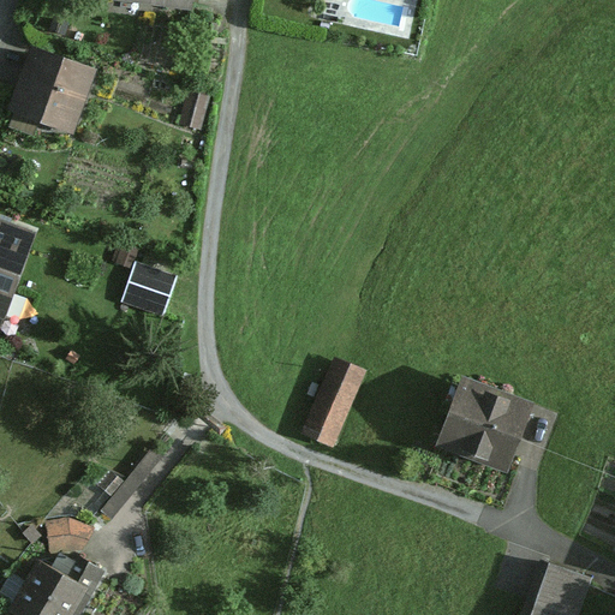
[(193,13),(195,0),(112,0),(112,5),(193,13)]
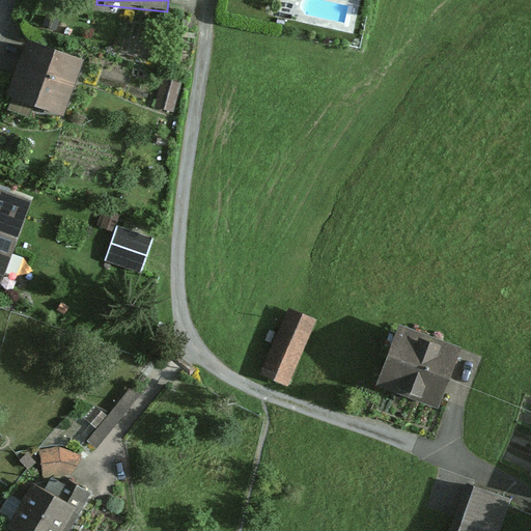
[(81,64),(29,47),(9,101),(61,119),(81,64)]
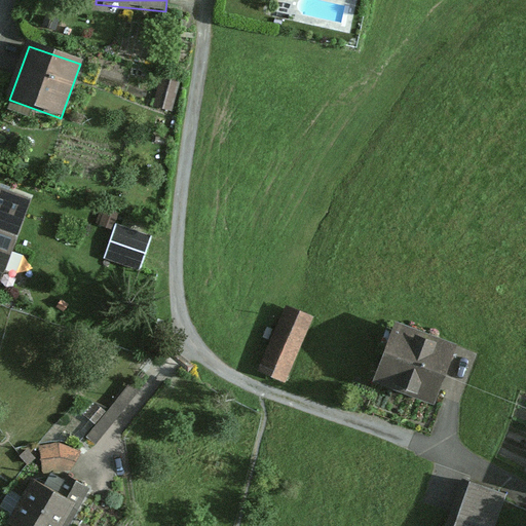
[(179,87),(162,83),(156,109),(173,113),(179,87)]
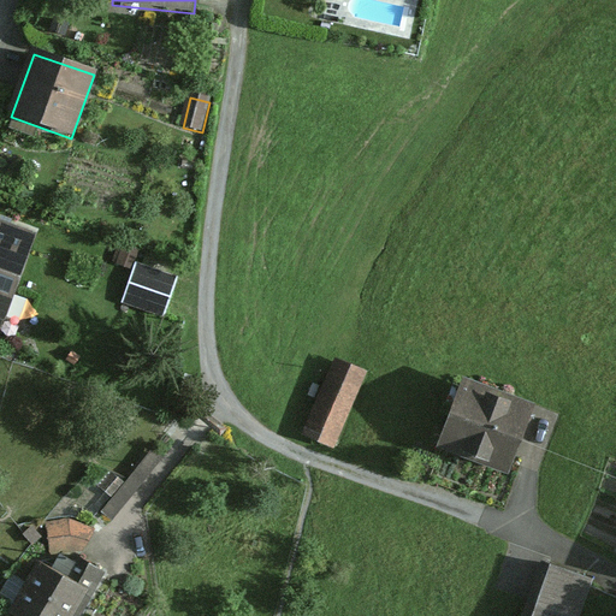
[(0,321),(1,323),(36,235),(0,220),(0,321)]
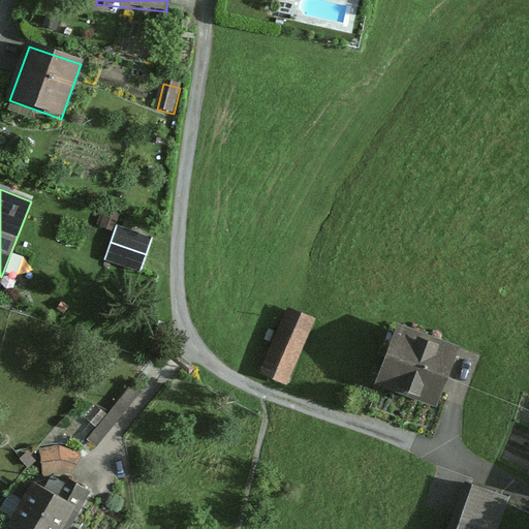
[(139,263),(149,237),(119,226),(110,252),(139,263)]
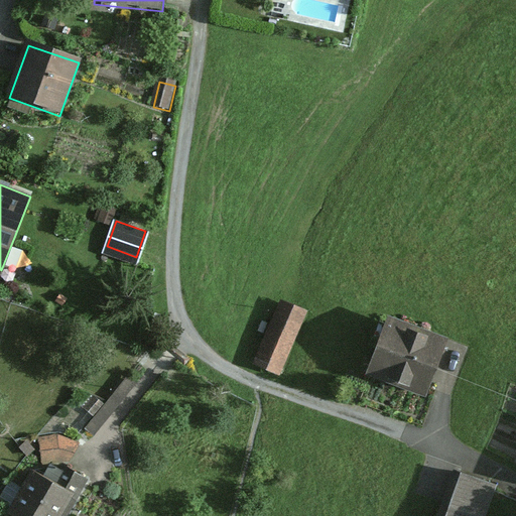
[(306,308),(281,297),(255,360),(281,371),(306,308)]
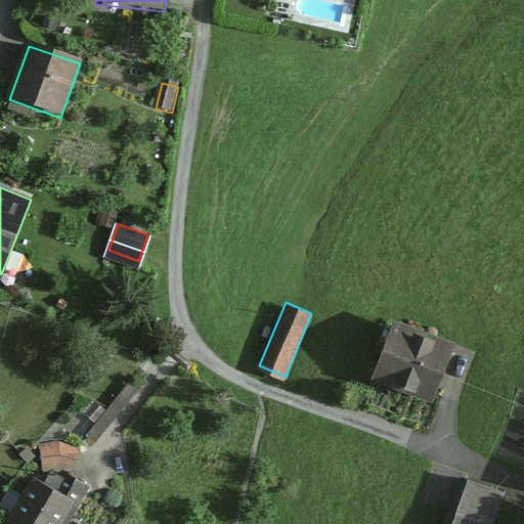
[(454,334),(394,312),(372,373),(432,395),(454,334)]
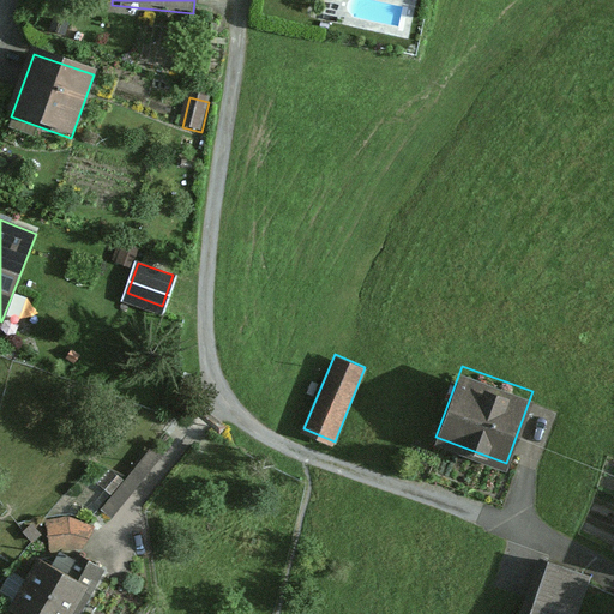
[(91,528),(71,519),(46,523),(48,554),(76,552),(83,548),(91,528)]
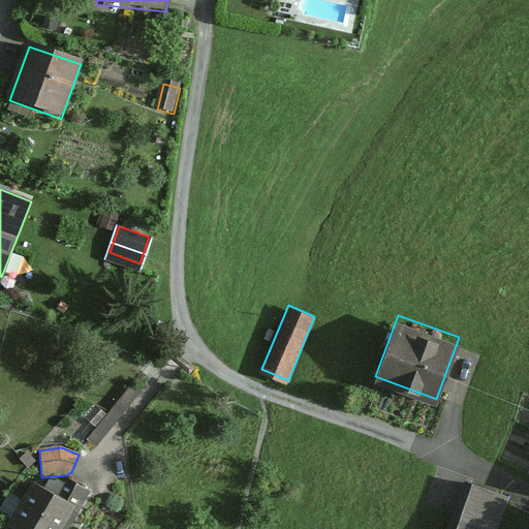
[(496,528),(508,494),(466,478),(447,528),(496,528)]
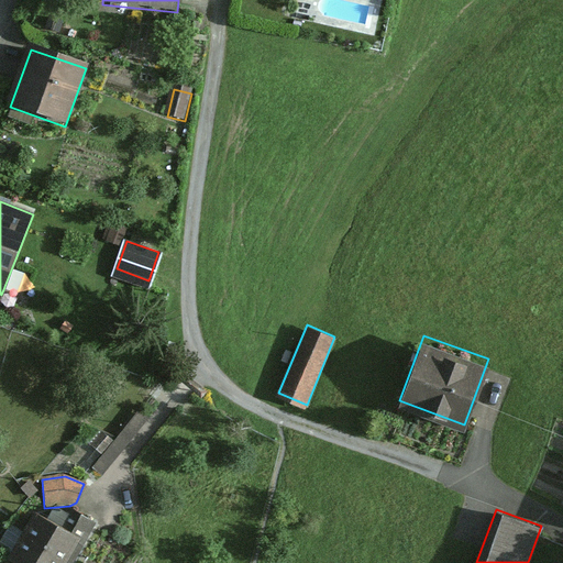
[(58,562),(74,540),(32,514),(1,562),(58,562)]
